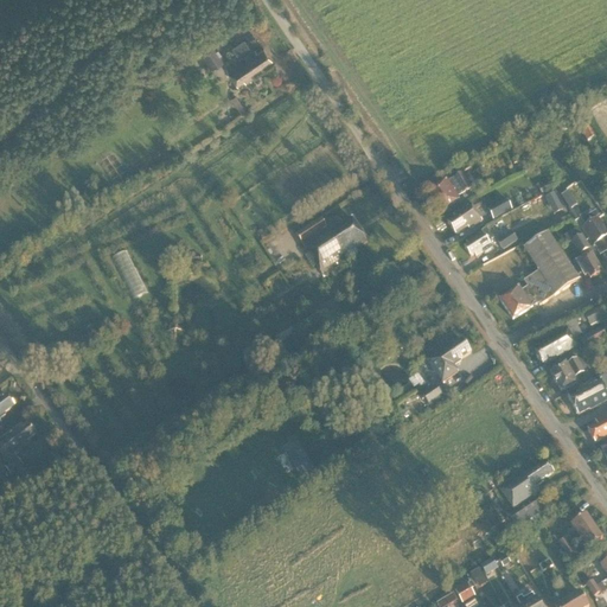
[(232,46),(240,57),(251,49),(244,38),(232,46)]
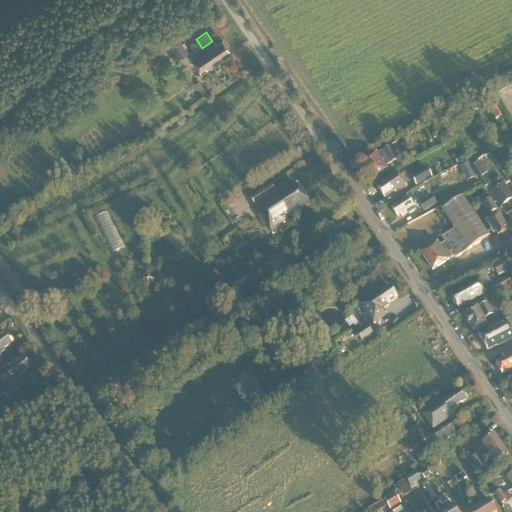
[(168,47),(177,59),(192,49),(184,37),(168,47)]
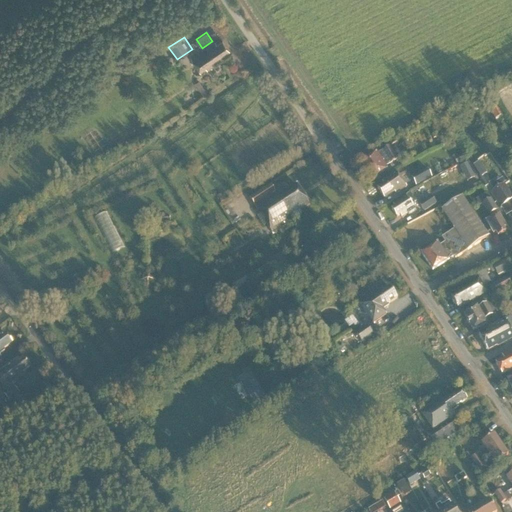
[(229,50),(222,40),(217,44),(215,41),(191,58),(201,73),(214,64),(213,63),(220,58),(219,56),(229,50)]
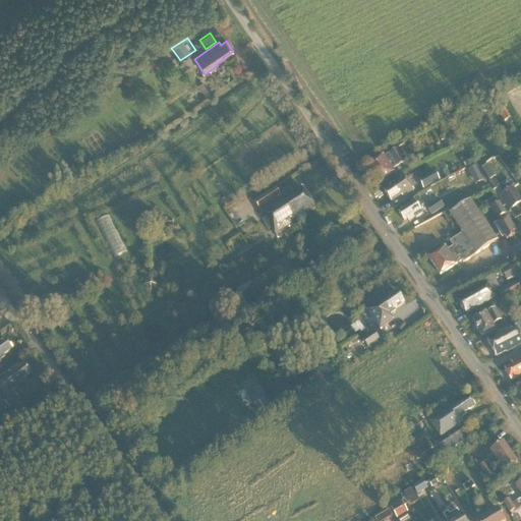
[(212,95),(203,81),(196,85),(206,99),(212,95)]
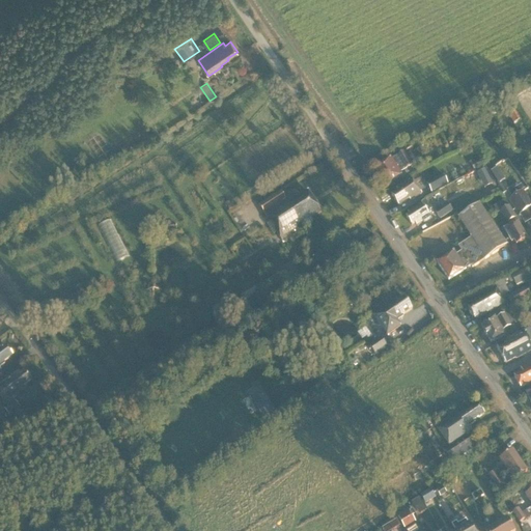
[(512,104),(504,109),(513,126),(522,120),(512,104)]
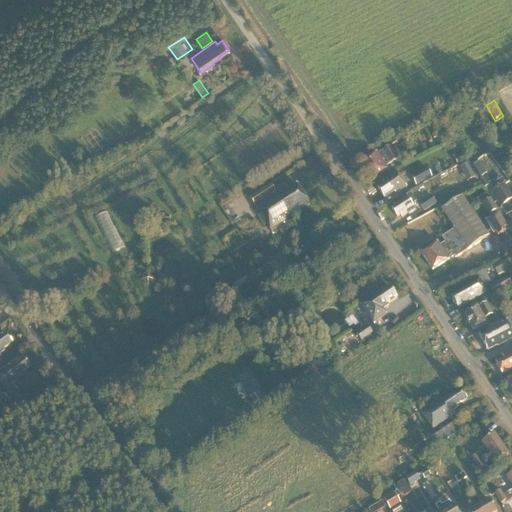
[(397,160),(397,159),(391,151),(389,148),(377,156),(376,154),(360,164),(371,180),(387,170),(385,167),(397,160)]
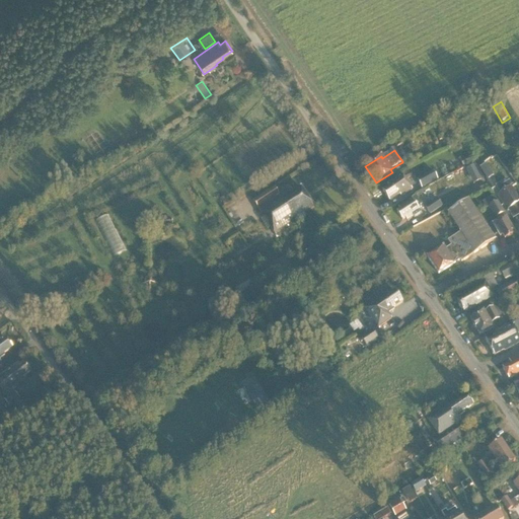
[(406,159),(400,151),(396,153),(402,161),(406,159)]
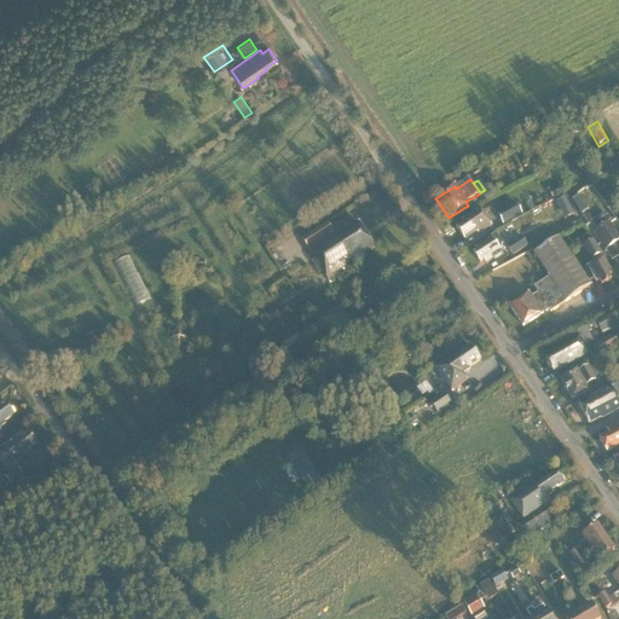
[(559,187),(549,192),(553,201),(562,196),(559,187)]
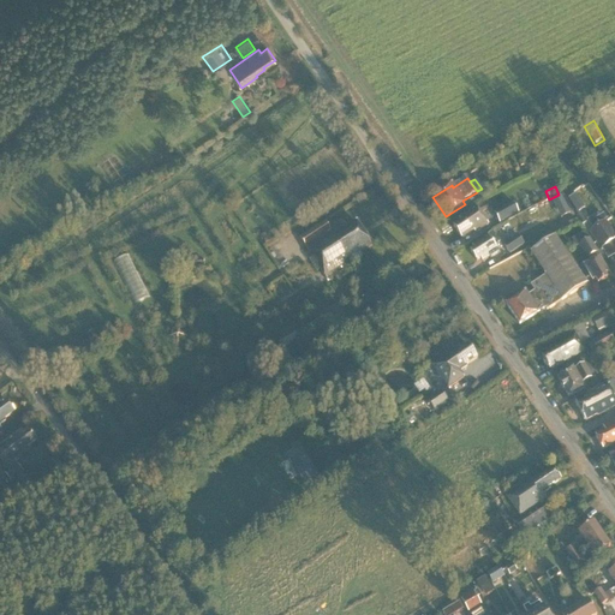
[(568,199),(578,213),(585,209),(575,195),(568,199)]
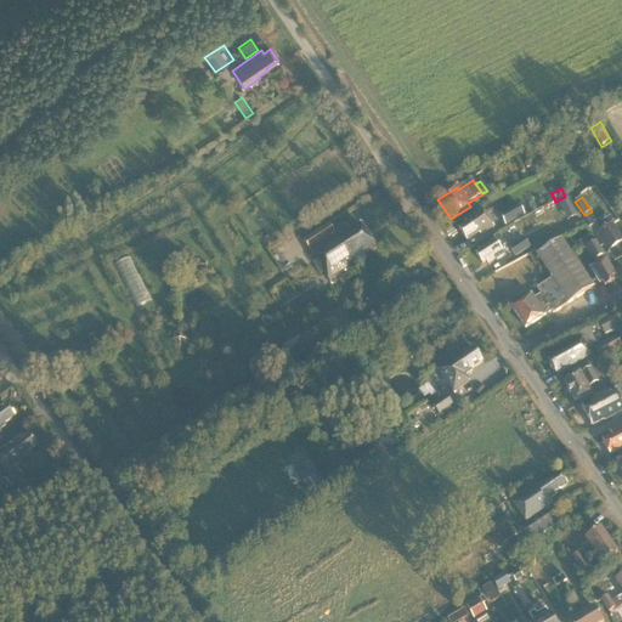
[(572,209),(567,201),(558,205),(563,214),(572,209)]
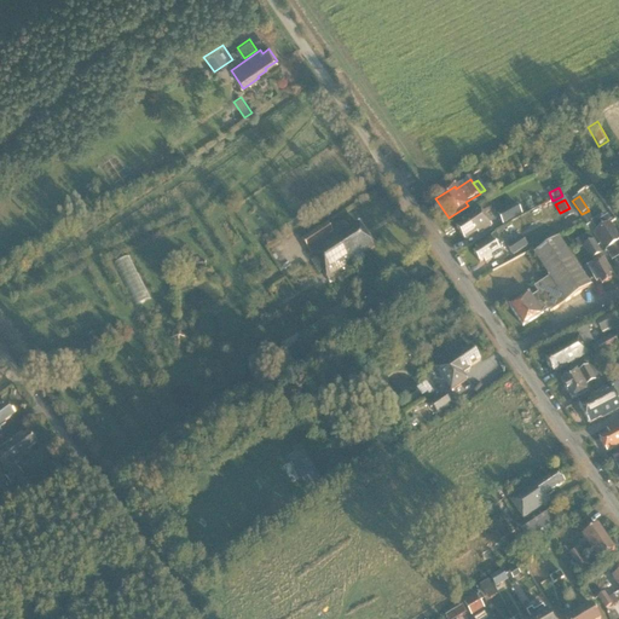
[(478,236),(491,227),(482,213),(491,207),(489,202),(479,208),(479,209),(462,221),(463,224),(456,229),(464,242),(476,233),(478,236)]
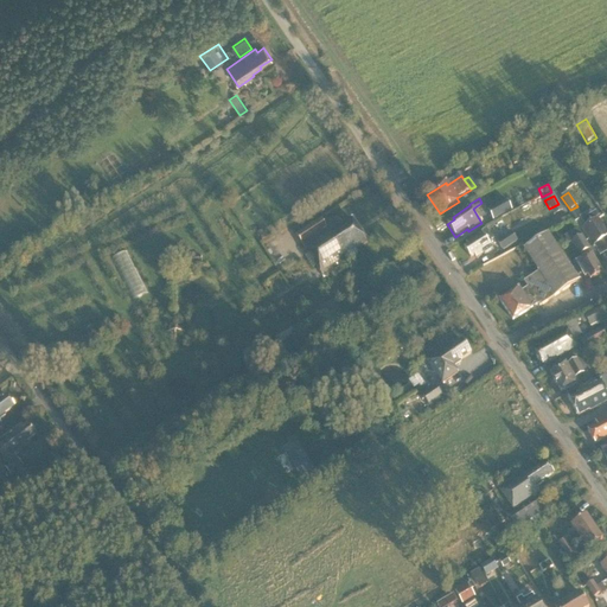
[(506,200),(487,211),(493,222),(512,211),(506,200)]
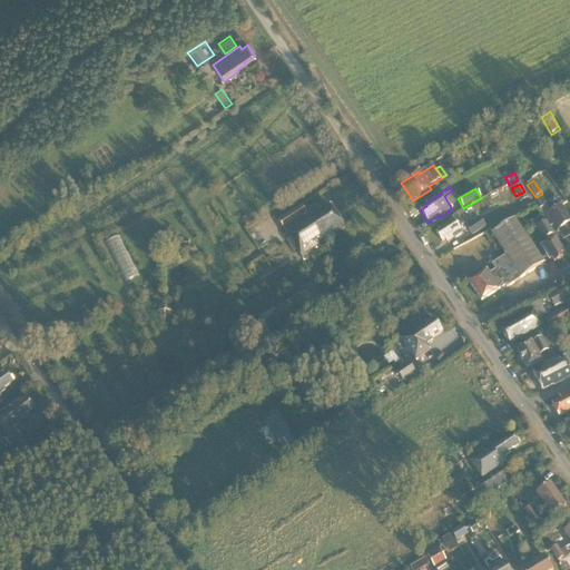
[(532,194),(526,197),(532,210),(539,207),(532,194)]
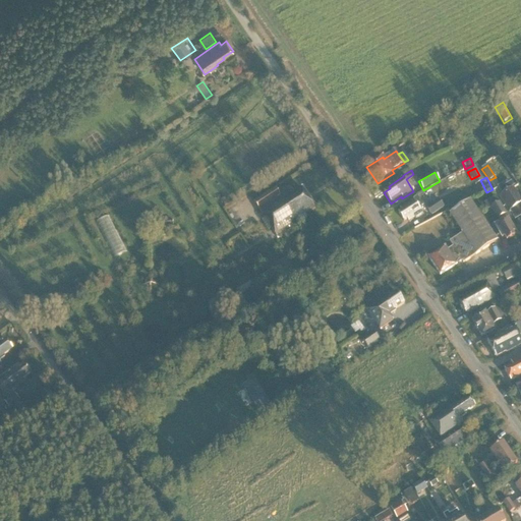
[(520,199),(513,187),(499,196),(509,212),(516,208),(520,218),(520,199)]
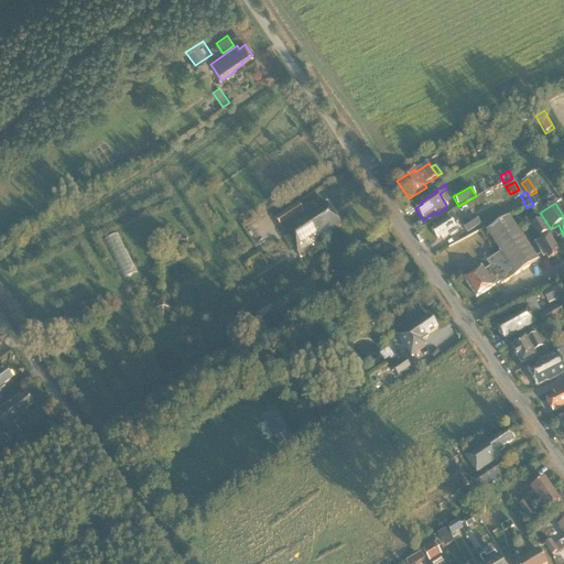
[(326,205),(306,217),(297,204),(274,219),(300,258),(322,242),(320,239),(339,226),(326,205)]
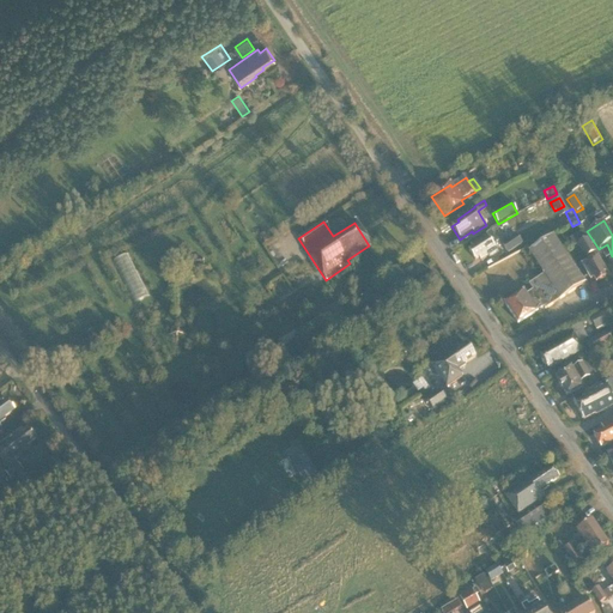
[(267,232),(260,236),(265,244),(271,241),(267,232)]
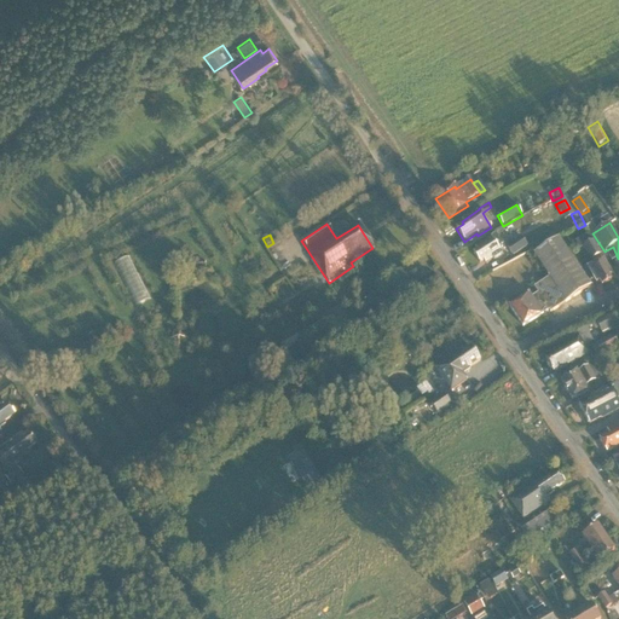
[(491,238),(498,249),(503,246),(496,235),(491,238)]
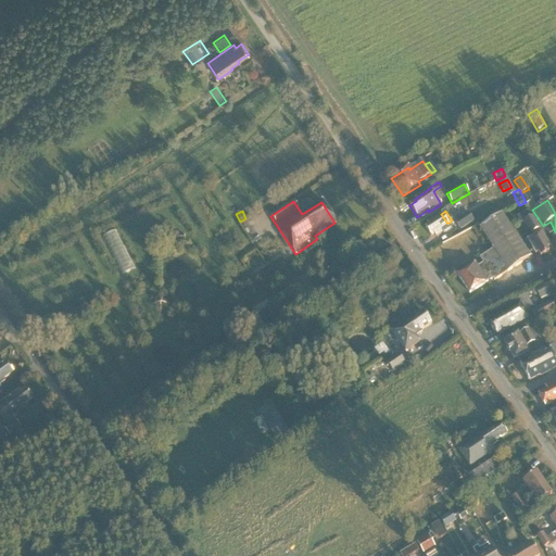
[(455,222),(460,231),(474,223),(468,213),(455,222)]
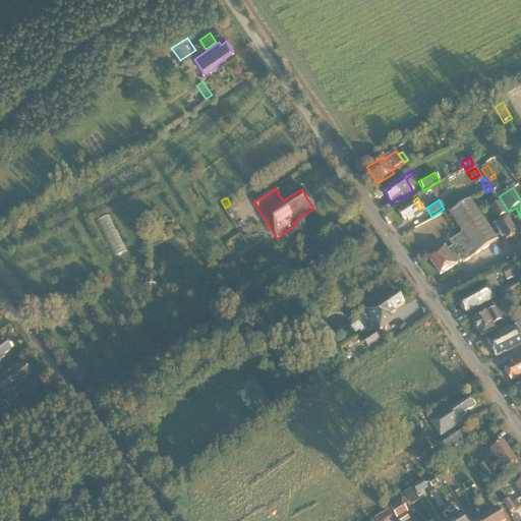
[(402,212),(398,214),(404,222),(407,220),(408,222),(414,218),(415,220),(422,215),(419,210),(413,200),(400,210),(402,212)]
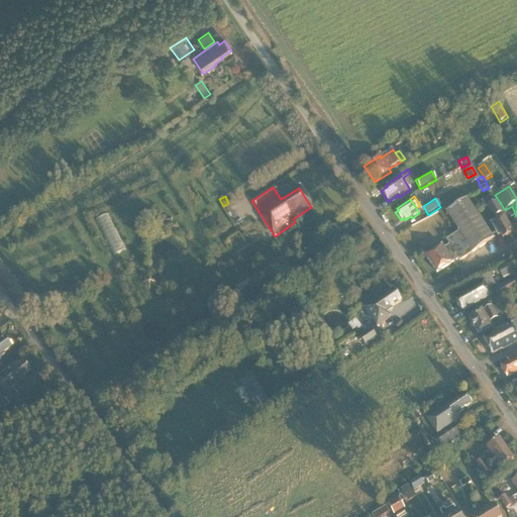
[(493,239),(467,199),(446,213),(458,232),(446,241),(449,246),(444,249),(441,245),(425,256),(436,274),(453,264),(452,262),(457,259),(459,262),(493,239)]
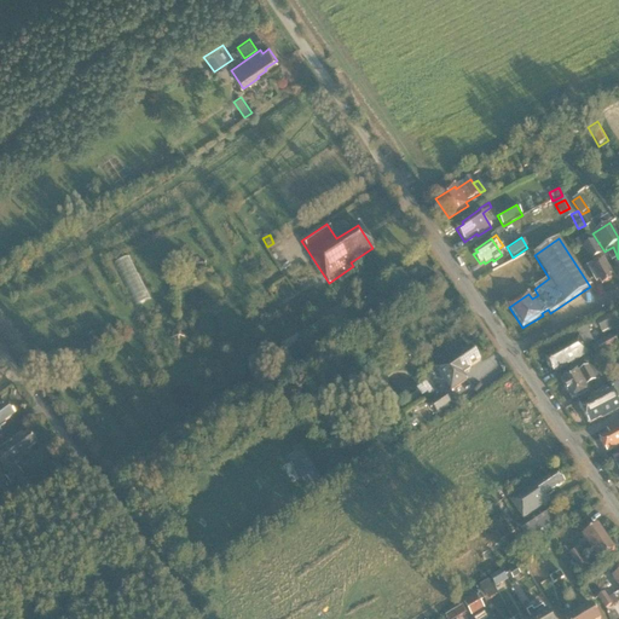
[(594,242),(584,248),(594,264),(588,267),(594,278),(596,283),(600,282),(602,285),(612,281),(609,277),(612,275),(603,259),(594,242)]
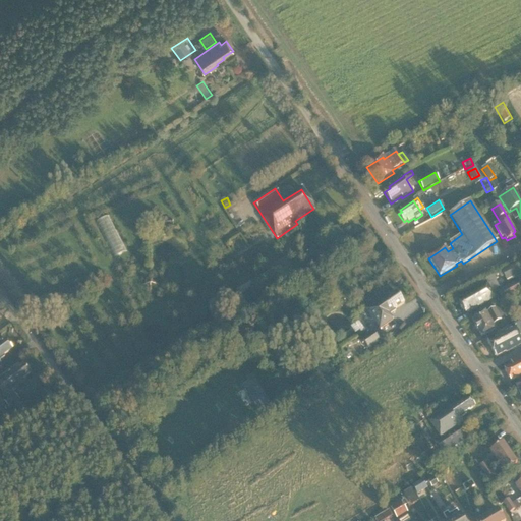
[(114,258),(126,253),(112,216),(100,221),(114,258)]
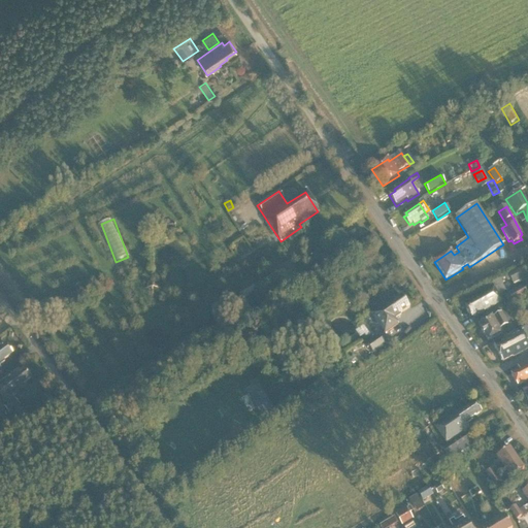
[(278,283),(293,273),(287,263),(272,271),(278,283)]
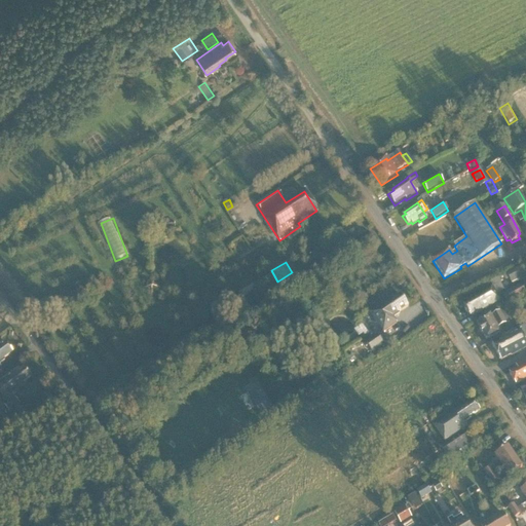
[(519,267),(506,274),(509,279),(522,271),(519,267)]
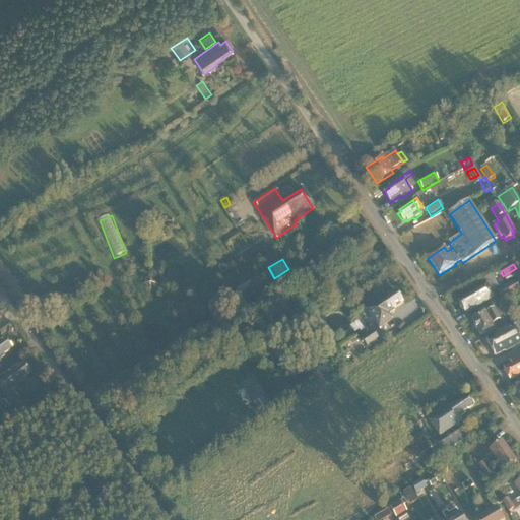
[(476,308),(494,298),(491,291),(498,286),(495,280),(498,279),(495,274),(483,280),(486,284),(469,294),(470,295),(458,302),(465,314),(476,307),(476,308)]
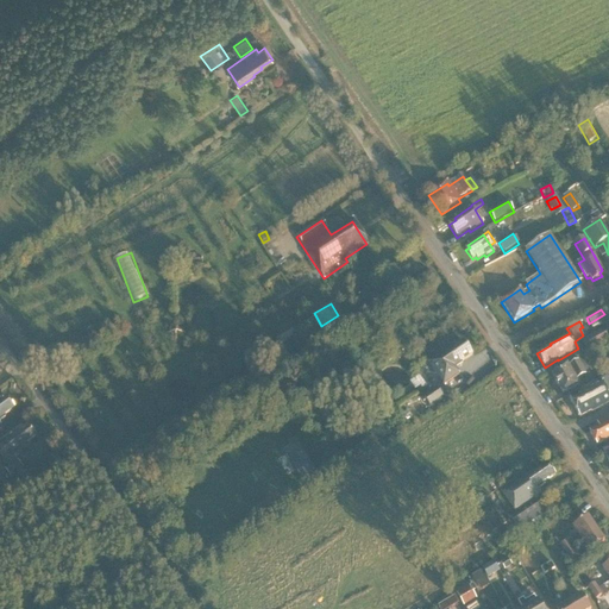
[(297,336),(294,330),(276,340),(280,346),(297,336)]
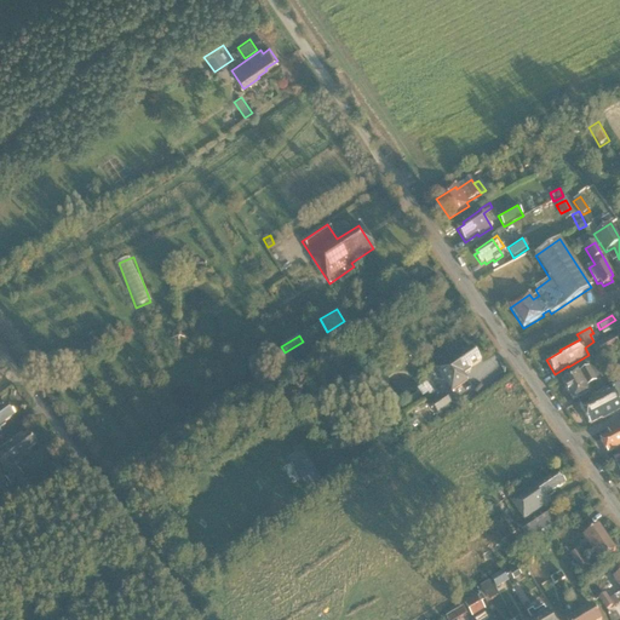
[(619,348),(614,336),(592,348),(598,360),(619,348)]
